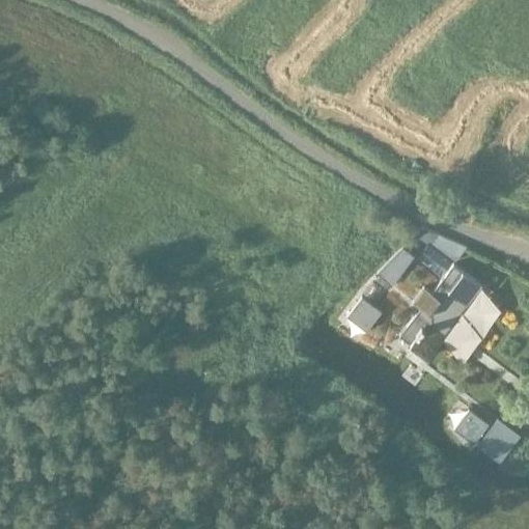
[(434,246),(456,262),(467,249),(440,238),(434,246)]
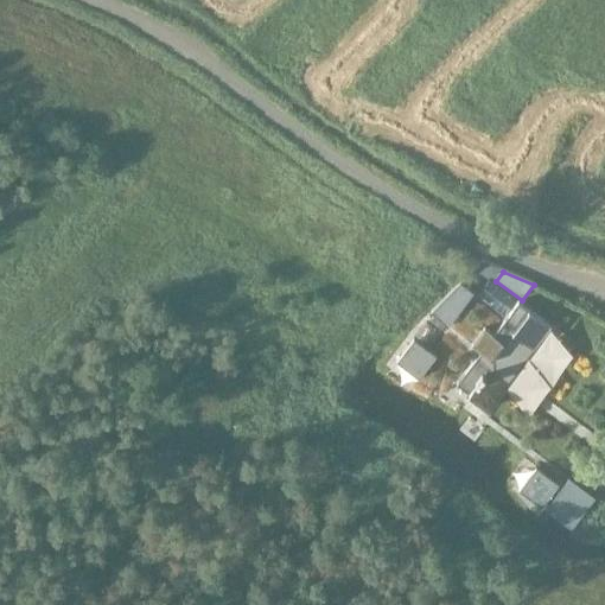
[(462,285),(433,314),(449,330),(475,295),(462,285)]
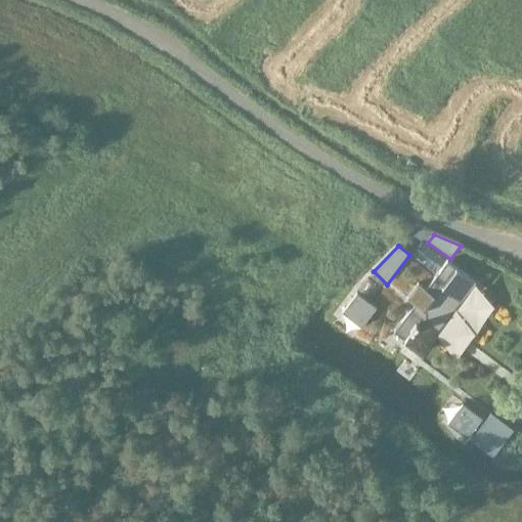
[(421,248),(408,259),(418,268),(430,257),(421,248)]
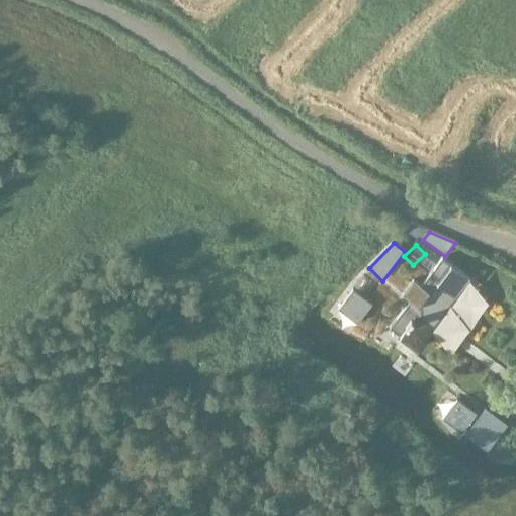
[(443,259),(422,287),(414,281),(403,295),(415,305),(411,311),(407,308),(391,329),(418,350),(470,279),(443,259)]
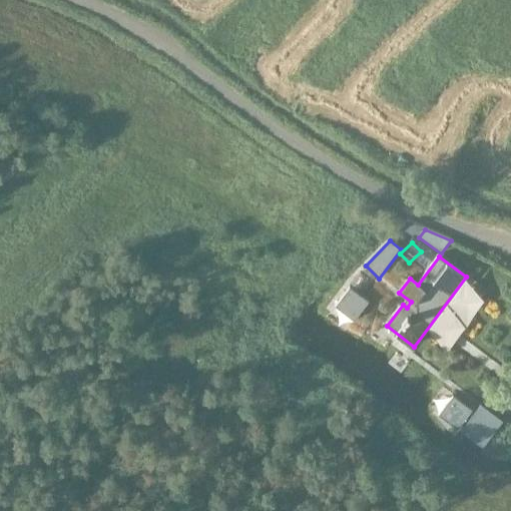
[(351,288),(336,307),(355,322),(370,303),(351,288)]
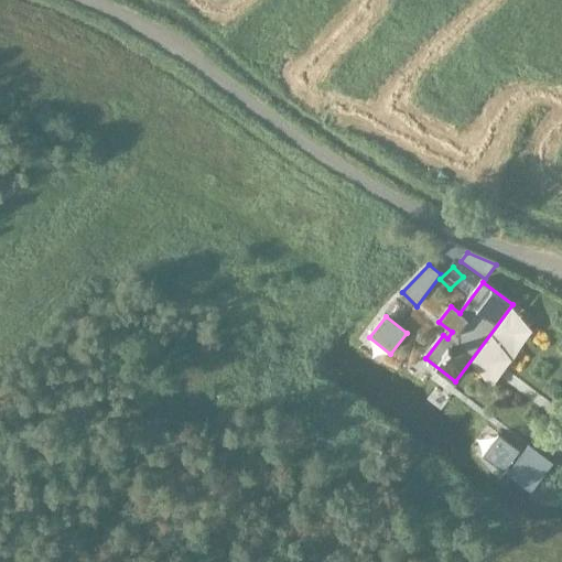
[(520,452),(499,435),(483,457),(505,473),(520,452)]
